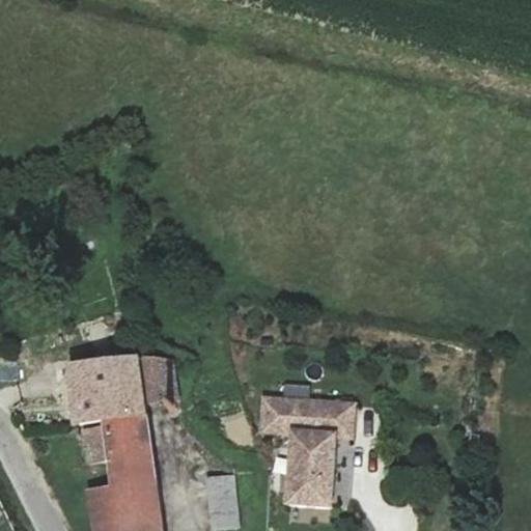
[(157,368),(141,369),(145,407),(171,402),(171,410),(179,409),(179,402),(172,374),(167,370),(157,368)]
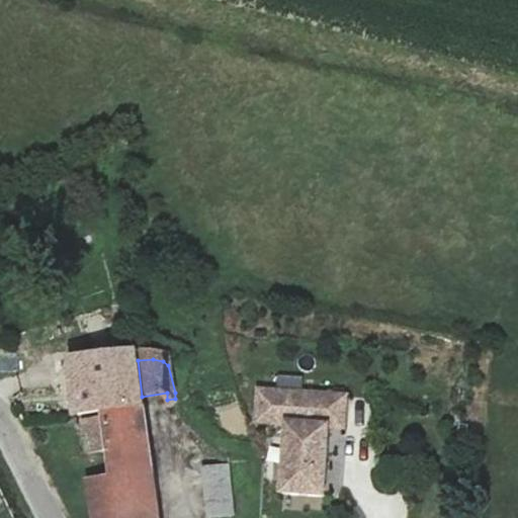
[(142,397),(138,360),(70,368),(75,415),(103,411),(142,405),(142,397)]
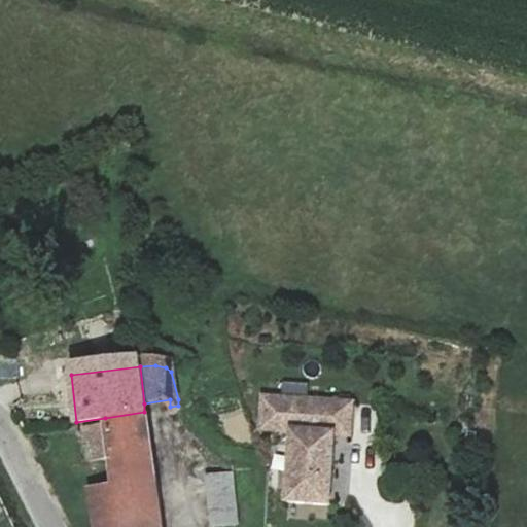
[(353,400),(264,394),(260,426),(292,429),(287,499),(329,502),(335,432),(350,433),(353,400)]
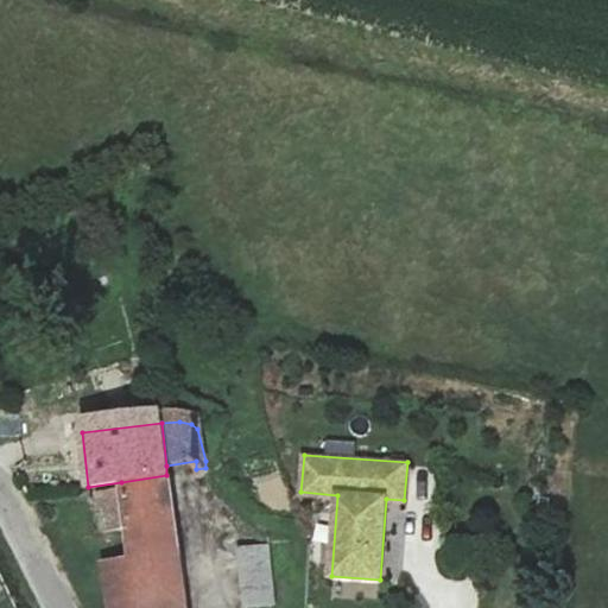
[(183,607),(166,475),(121,482),(122,491),(95,494),(101,532),(127,531),(131,563),(103,568),(107,607),(183,607)]
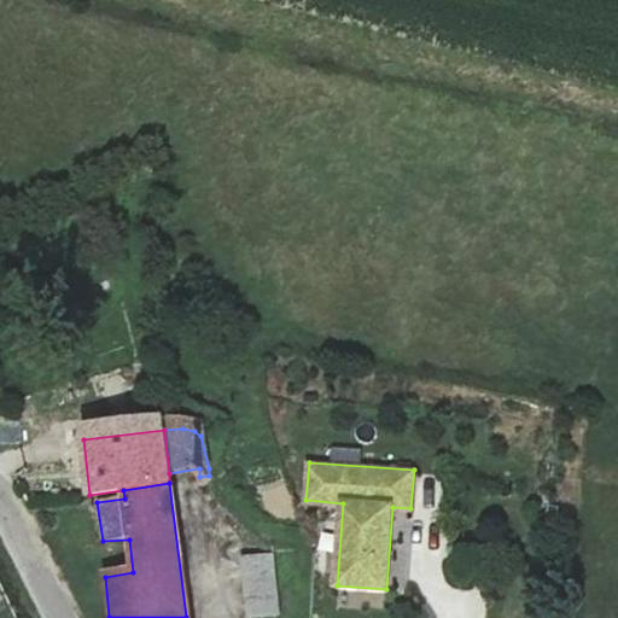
[(272,554),(240,558),(246,617),(278,612),(272,554)]
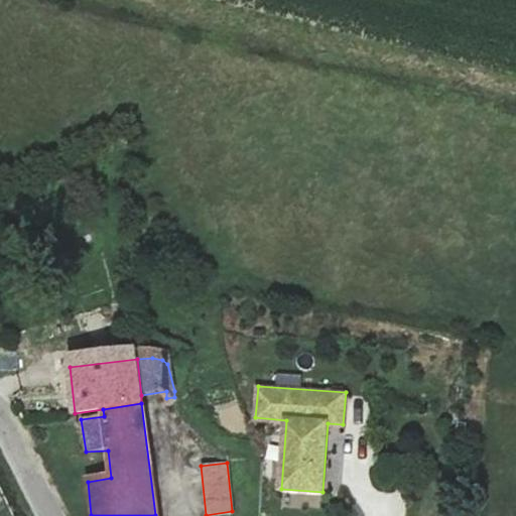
[(285,495),(285,507),(317,508),(318,496),(285,495)]
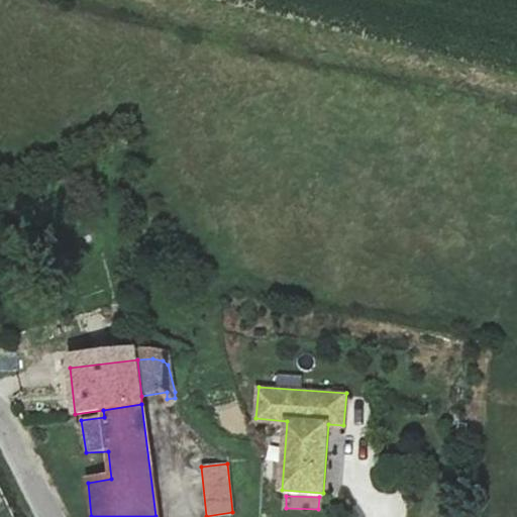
All buildings are outlined.
